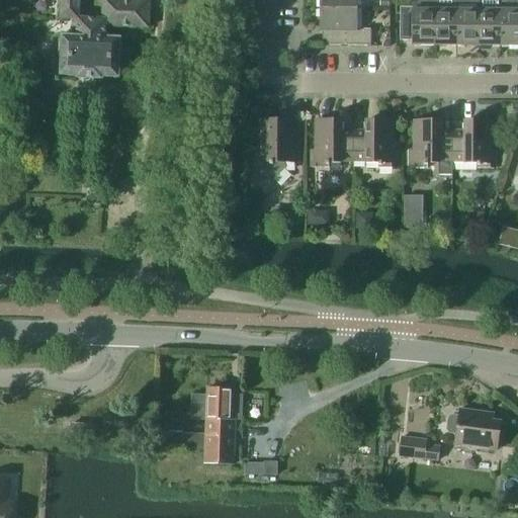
[(101,0),(101,19),(78,18),(78,0),(60,0),(60,19),(71,20),(70,37),(62,36),(61,39),(59,39),(58,53),(61,53),(60,75),(76,76),(76,78),(101,79),(101,77),(117,78),(119,39),(105,38),(106,27),(148,28),(149,0),(101,0)]
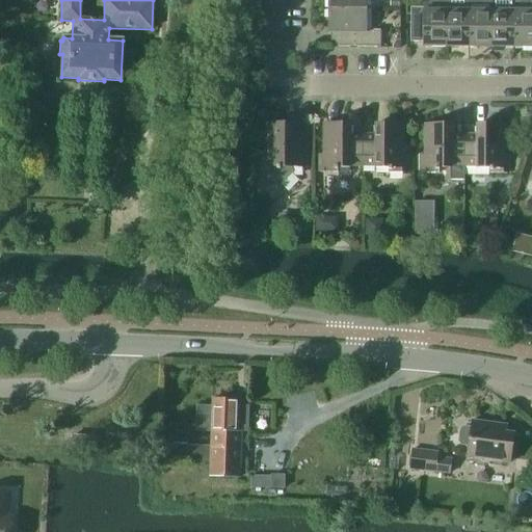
[(327,0),(328,9),(366,9),(366,0),(327,0)]
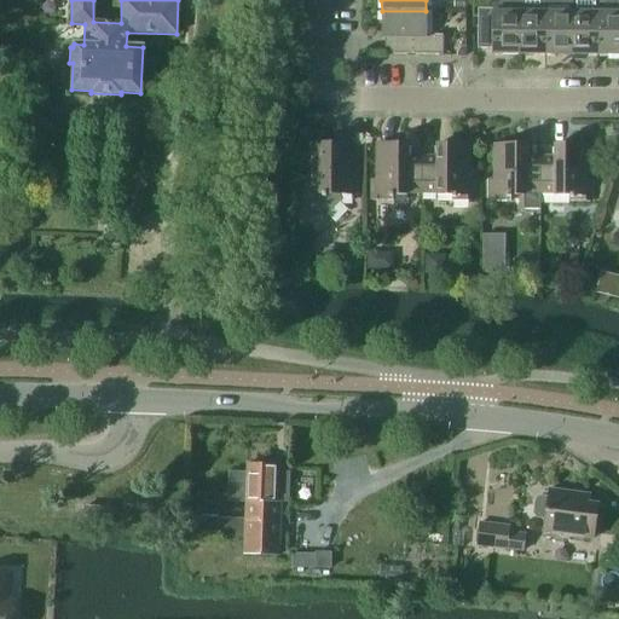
[(492,50),(492,55),(519,55),(519,12),(520,12),(520,6),(519,6),(519,0),(491,0),(492,10),(478,10),(478,50),(492,50)]
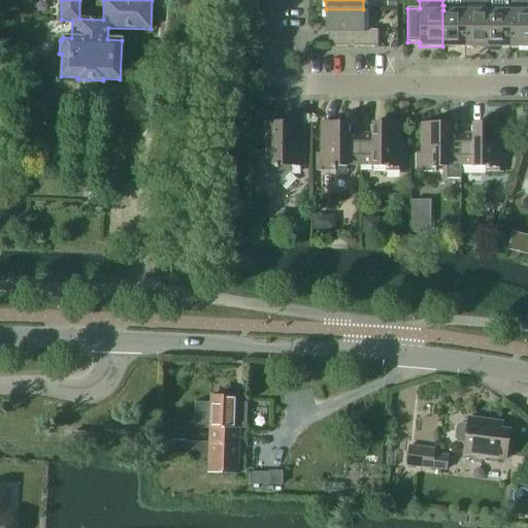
[(465,46),(464,0),(442,0),(442,5),(443,5),(443,10),(442,10),(442,46),(465,46)]
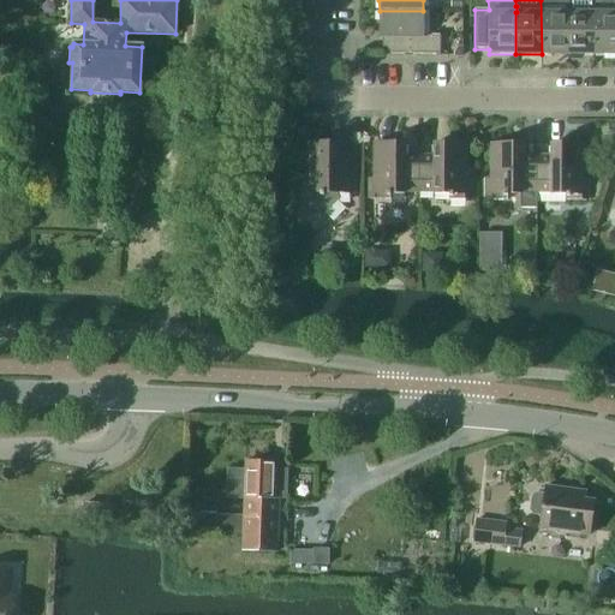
[(541,0),(542,54),(567,54),(567,0),(541,0)]
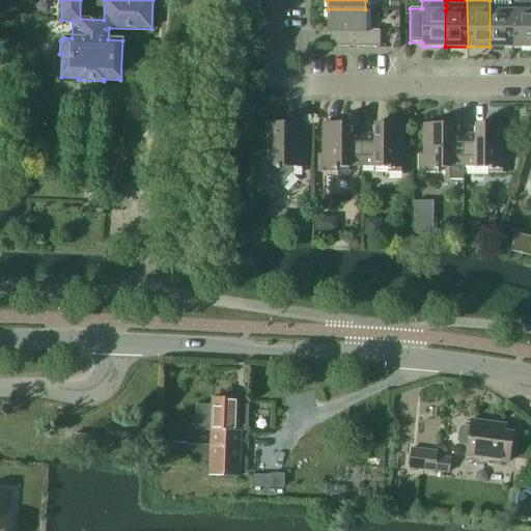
[(512,6),(511,0),(490,0),(490,47),(512,48),(512,6)]
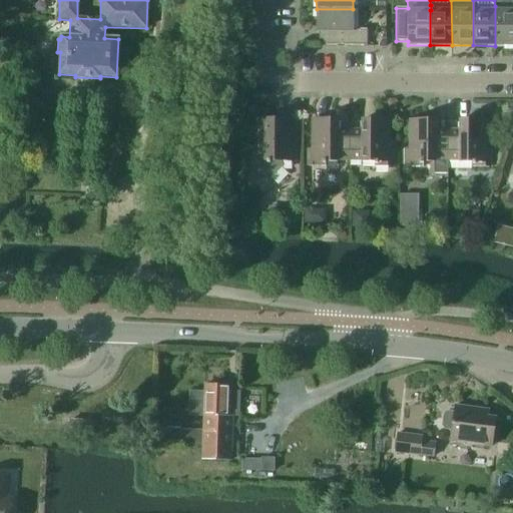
[(512,5),(495,6),(495,46),(512,45),(512,5)]
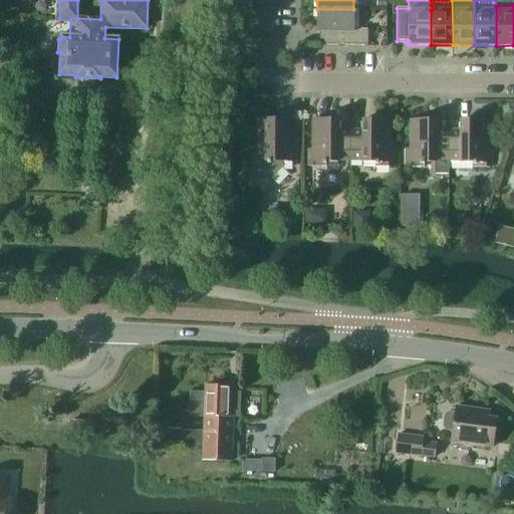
[(353,30),(353,9),(317,9),(317,24),(319,24),(319,45),(367,45),(367,30),(353,30)]
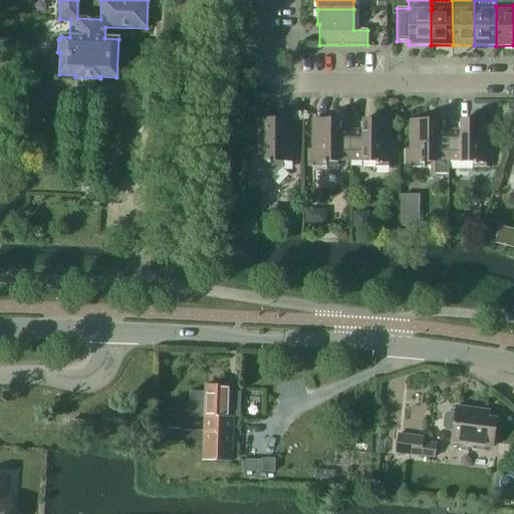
[(252,150),(251,179),(270,179),(282,168),(282,162),(295,162),(295,131),(283,131),(283,120),(256,120),(256,150),(252,150)]
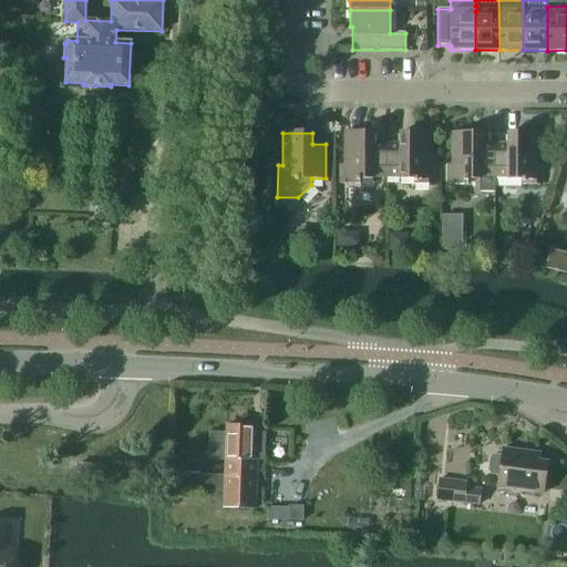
[(387,177),(387,144),(373,144),(373,133),(344,133),(344,165),(339,165),(339,184),(359,184),(359,178),(373,178),(373,177),(387,177)]
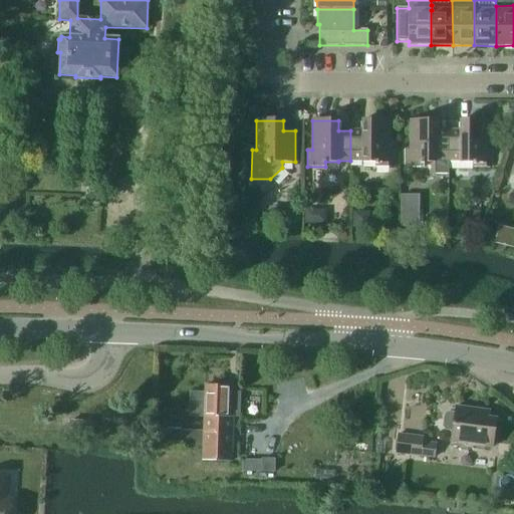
[(350,131),(350,161),(362,161),(362,162),(374,163),(374,168),(394,168),(394,151),(389,151),(389,120),(362,120),(362,131),(350,131)]
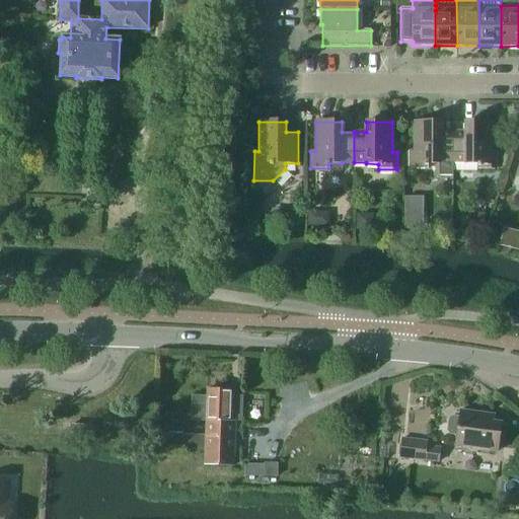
[(453,162),(453,132),(441,132),(441,122),(415,122),(414,152),(410,152),(410,169),(428,169),(428,164),(440,164),(440,162),(453,162)]
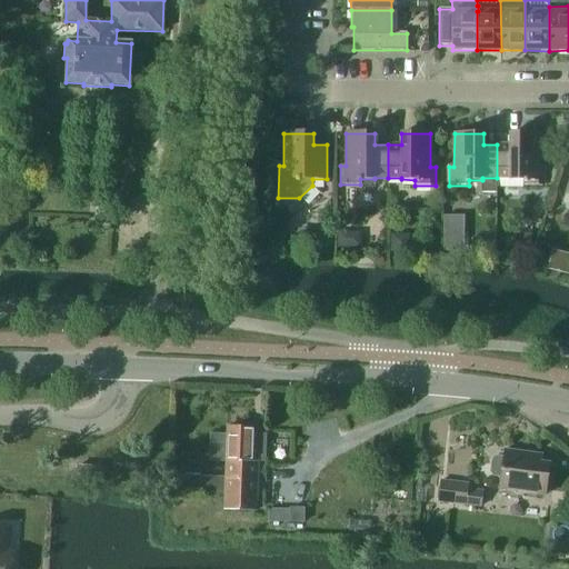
[(497,145),(497,178),(509,179),(509,180),(523,180),(523,186),(543,186),(543,167),(539,167),(539,135),(510,133),(510,145),(497,145)]
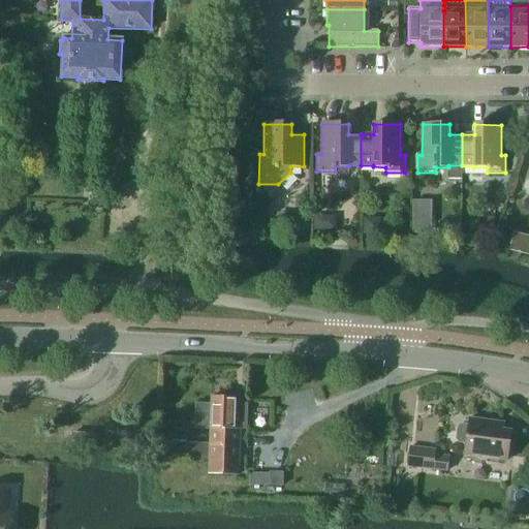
[(430,203),(413,204),(413,228),(430,228),(430,203)]
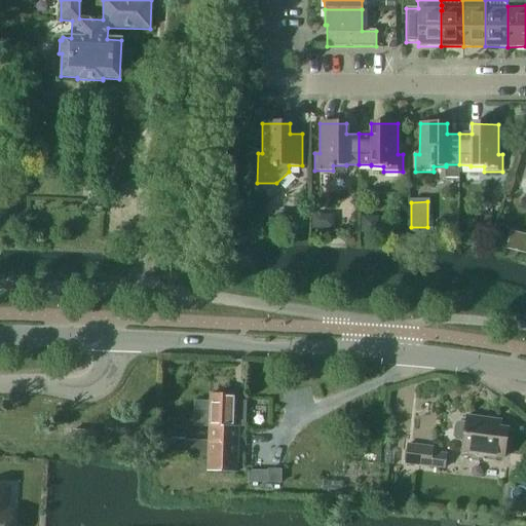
[(328,216),(313,216),(313,229),(332,229),(332,221),(328,216)]
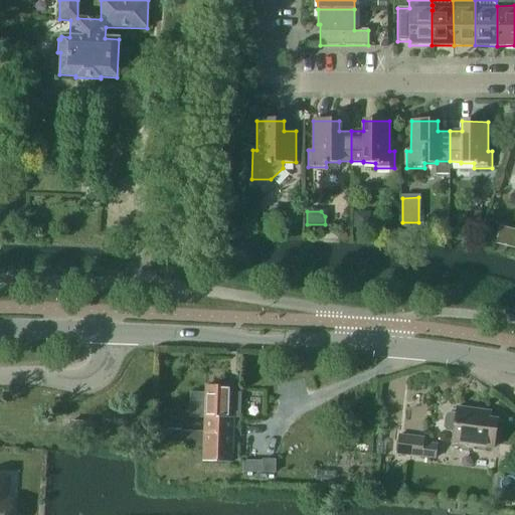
[(364,213),(355,213),(354,228),(369,228),(369,219),(364,213)]
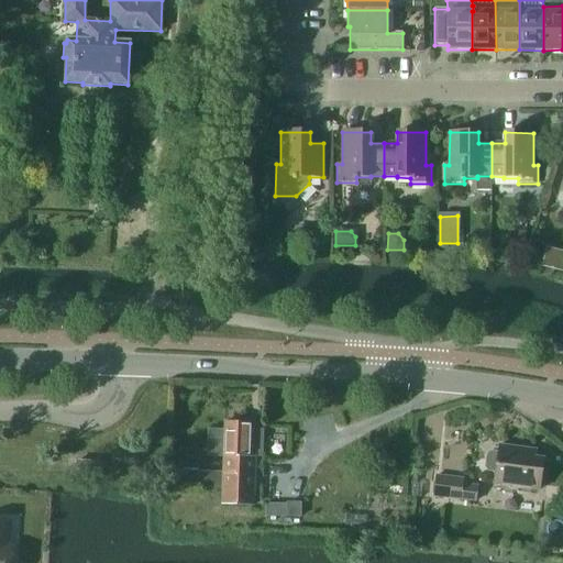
[(223,467),(222,505),(252,506),(254,468),(254,457),(250,457),(251,422),(224,421),(223,457),(224,457),(223,467)]
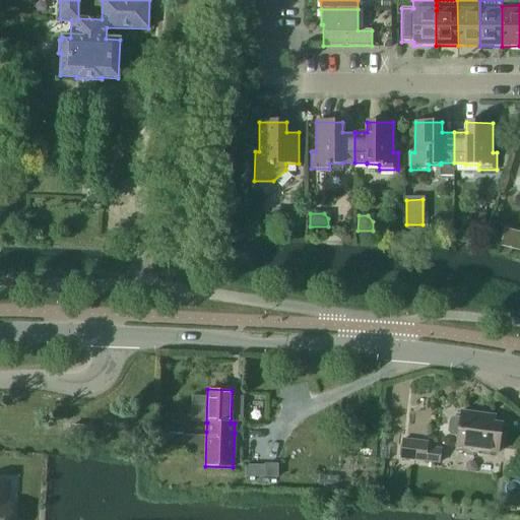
[(499,452),(502,428),(494,427),(495,416),(460,411),(459,418),(453,417),(450,419),(448,432),(450,435),(457,436),(455,447),(499,452)]
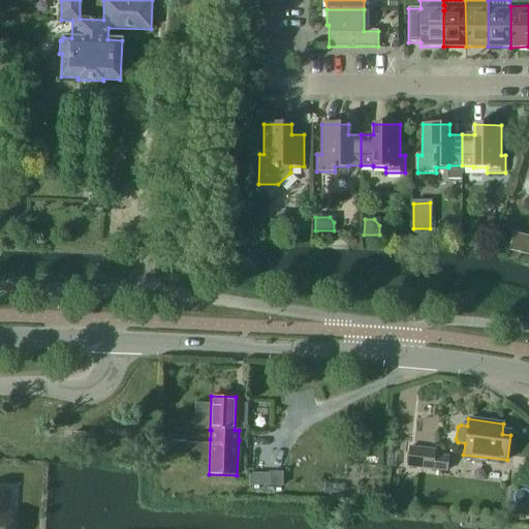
[(173,441),(173,455),(184,455),(185,441),(173,441)]
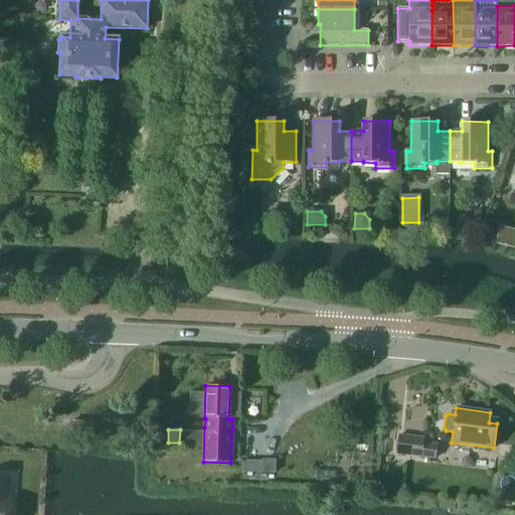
[(203,448),(203,432),(184,431),(183,447),(203,448)]
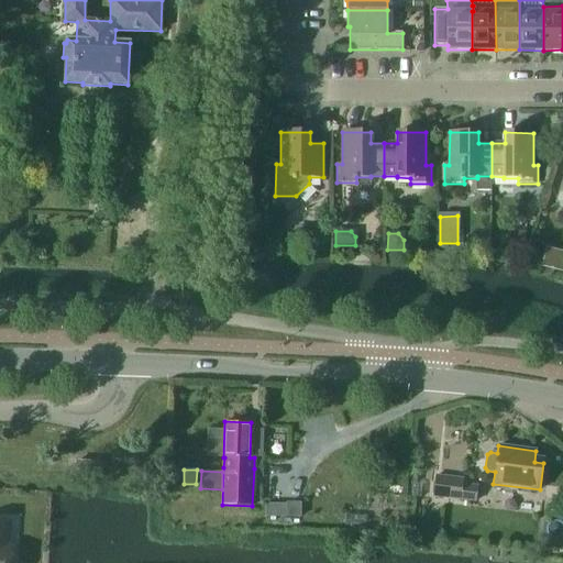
[(476,501),(477,486),(462,485),(463,479),(435,476),(433,496),(476,501)]
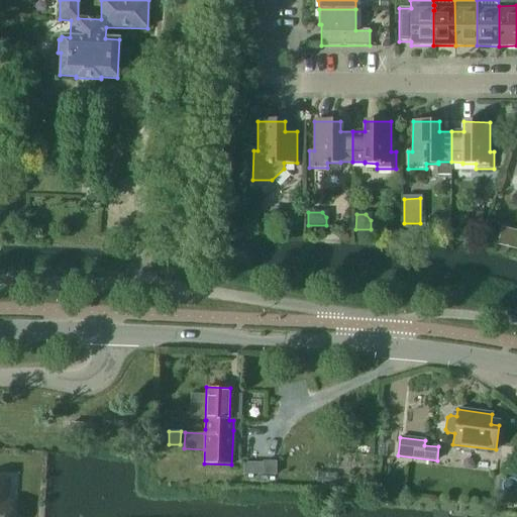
[(6,502),(7,480),(0,479),(0,516),(9,516),(10,502),(6,502)]
